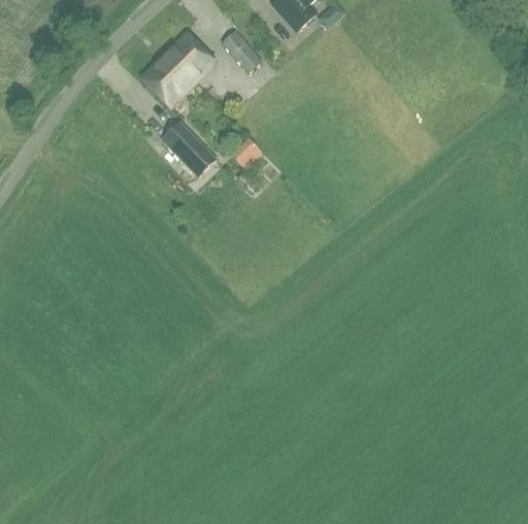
[(295,31),(317,11),(308,2),(310,0),(271,0),(269,2),(295,31)]
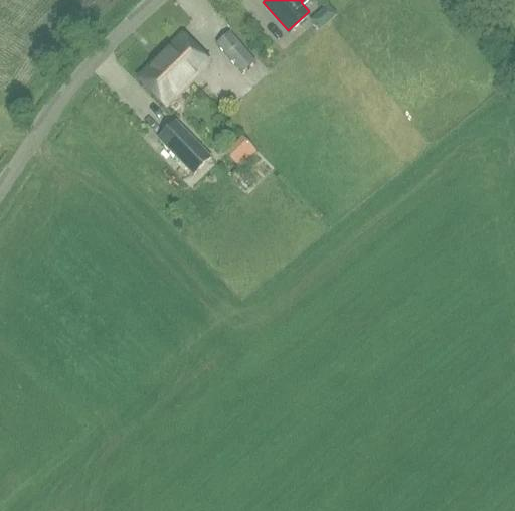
[(317,14),(323,24),(338,14),(332,5),(317,14)]
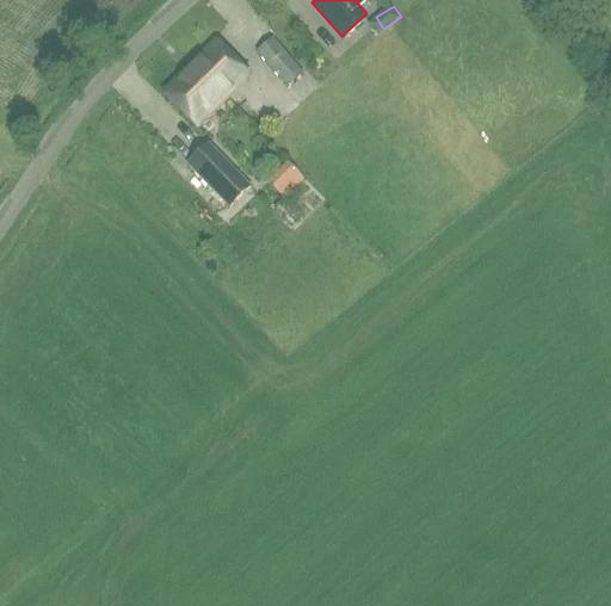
[(287,84),(302,70),(272,36),(257,50),(287,84)]
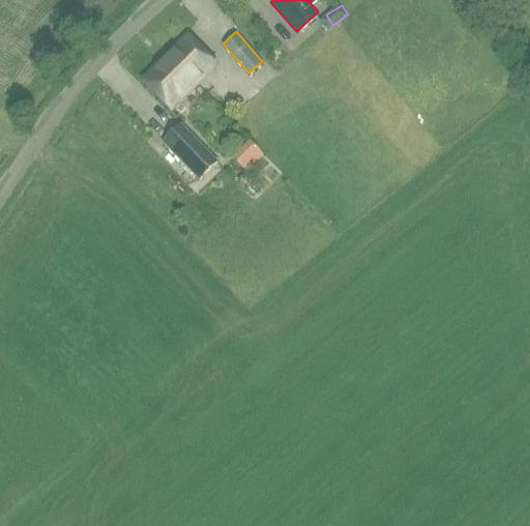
[(174,59),(197,82),(215,63),(186,33),(164,56),(170,63),(174,59)]
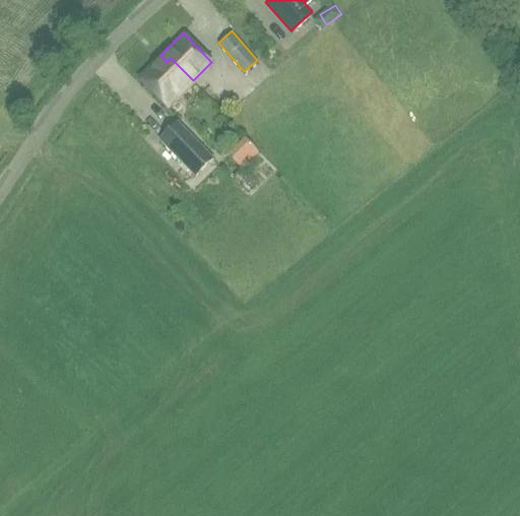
[(168,105),(193,80),(171,58),(167,62),(160,55),(139,76),(168,105)]
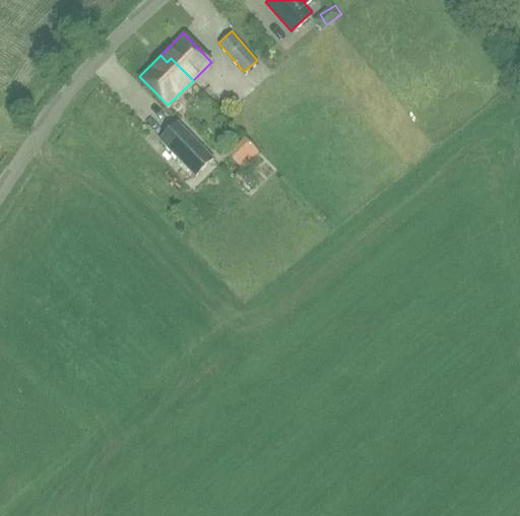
[(194,174),(212,155),(177,119),(157,136),(194,174)]
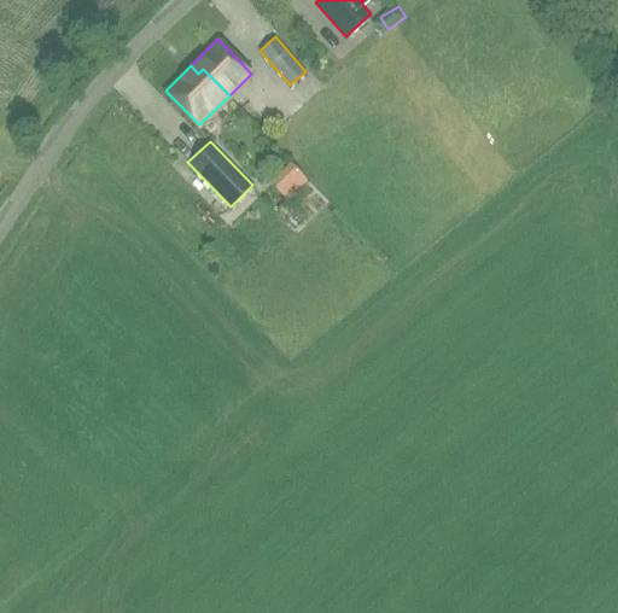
[(289,199),(297,220),(319,210),(310,191),(289,199)]
